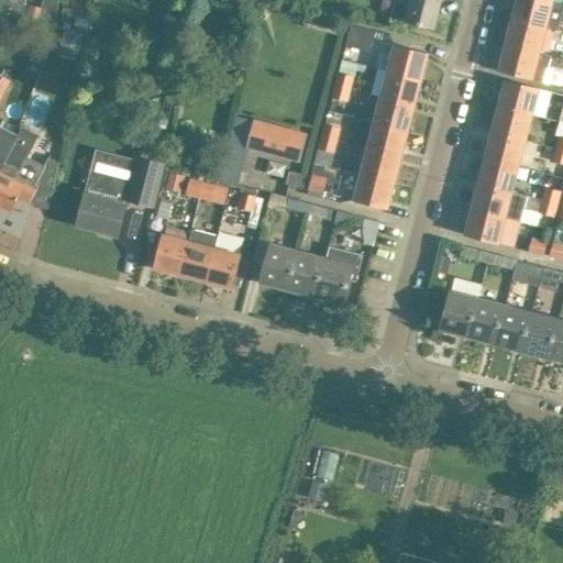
[(25,17),(55,26),(57,20),(58,0),(43,0),(41,7),(30,3),(25,17)]
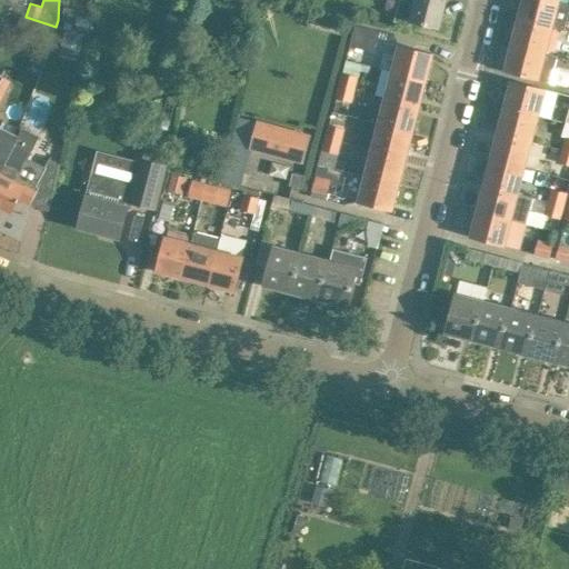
[(398,0),(393,20),(410,25),(411,20),(438,27),(445,0),(398,0)]
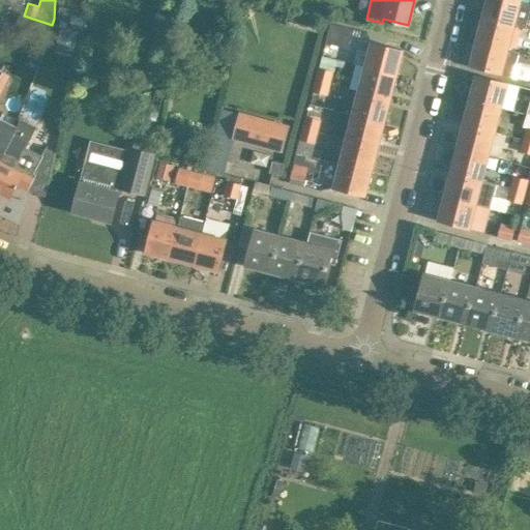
[(517,0),(487,0),(482,18),(513,25),(525,28),(529,7),(529,3),(520,0),(517,0)]
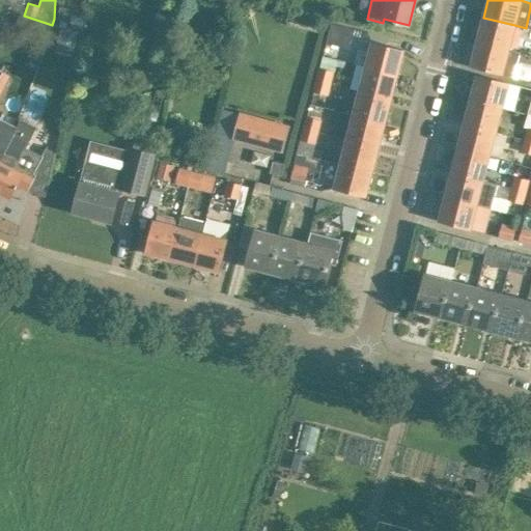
[(60,6),(57,20),(60,21),(58,26),(61,27),(80,32),(81,30),(82,25),(71,22),(73,14),(74,8),(60,6)]
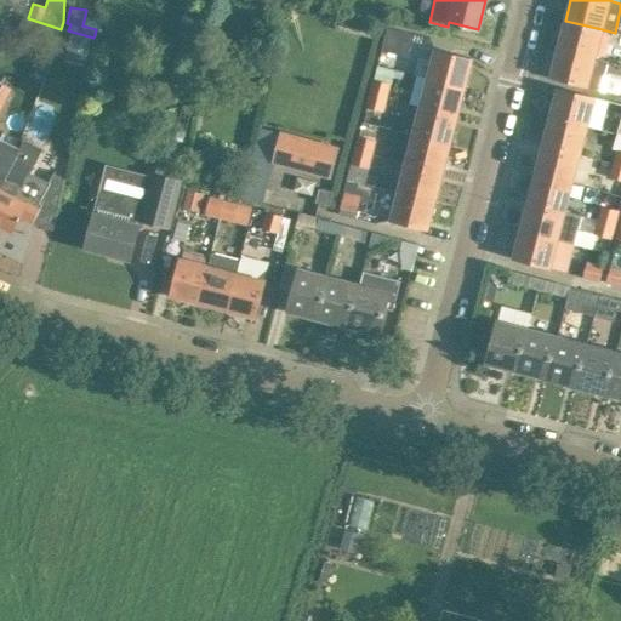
[(565,21),(558,49),(593,57),(594,57),(602,29),(565,21)]
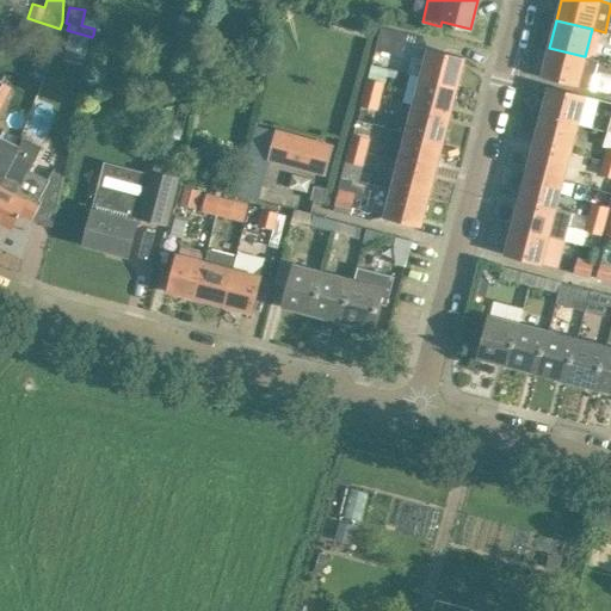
[(375,50),(390,54),(402,56),(408,34),(381,26),(375,50)]
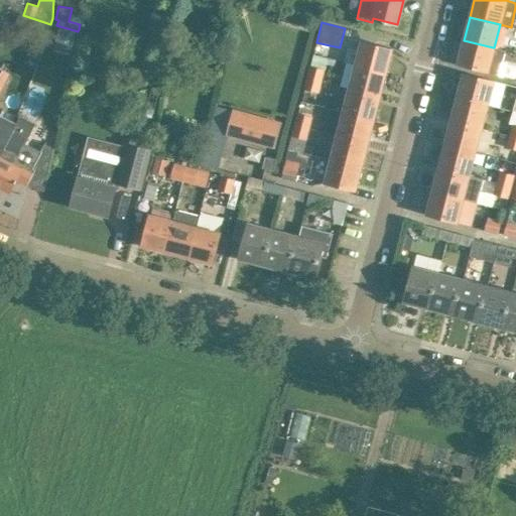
[(59,26),(53,49),(72,54),(78,31),(59,26)]
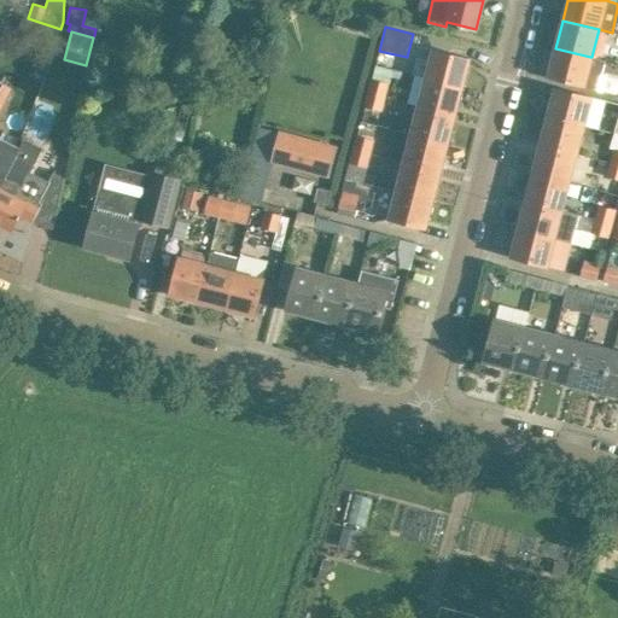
[(433,48),(426,77),(461,87),(470,57),(433,48)]
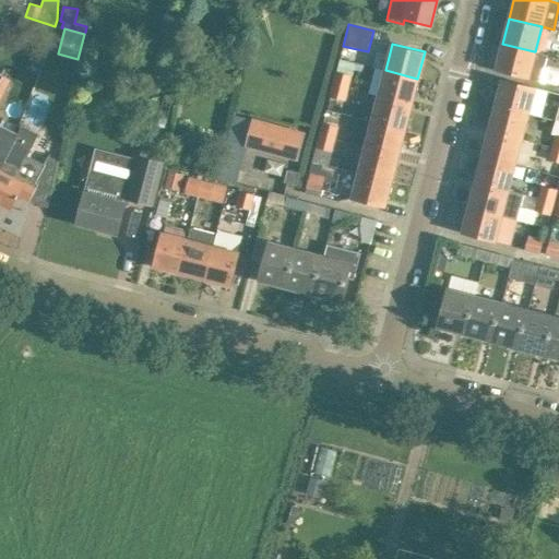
[(547,55),(535,51),(534,51),(502,44),(496,70),(527,78),(540,81),(547,55)]
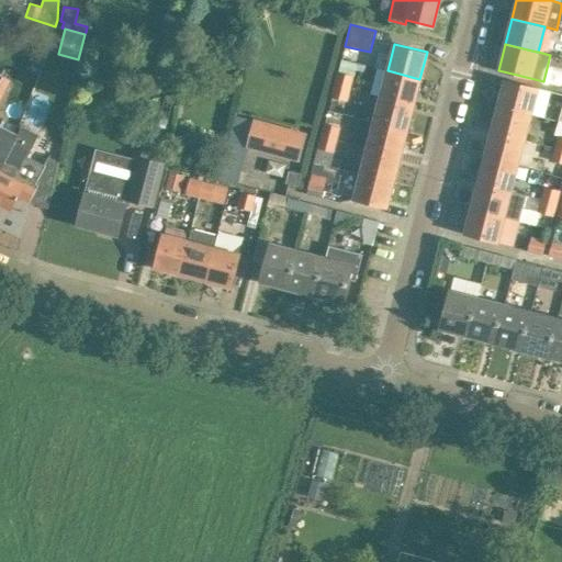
[(338,71),(335,83),(351,88),(358,63),(341,58),(338,71)]
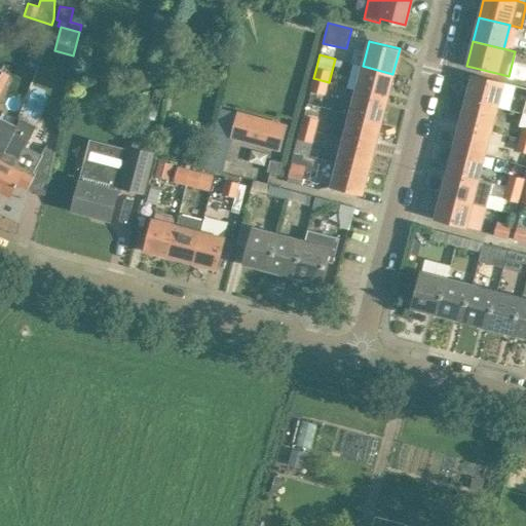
[(363,66),(357,89),(386,98),(392,74),(363,66)]
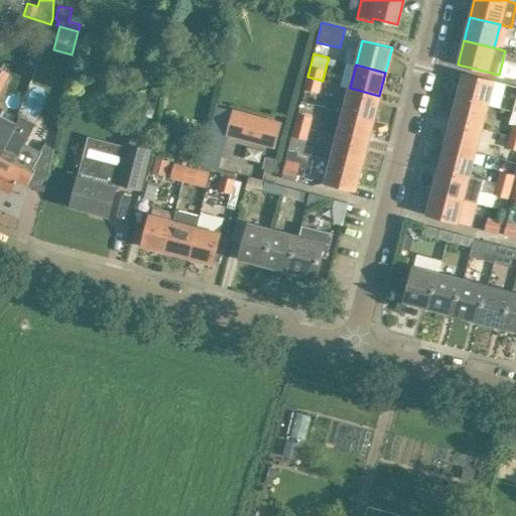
[(464,72),(458,97),(487,104),(493,80),(464,72)]
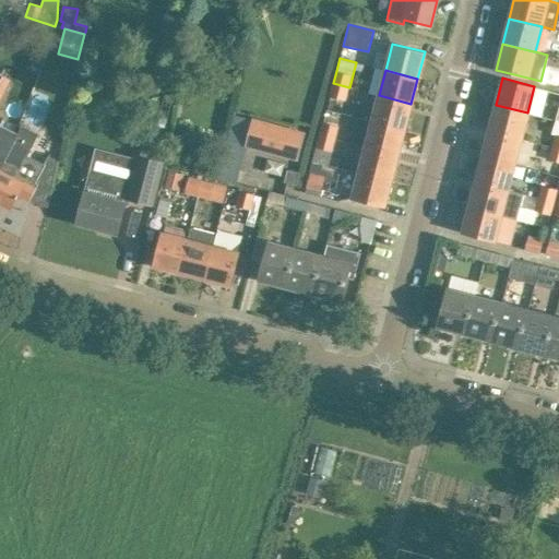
[(346,100),(349,87),(333,83),(330,96),(346,100)]
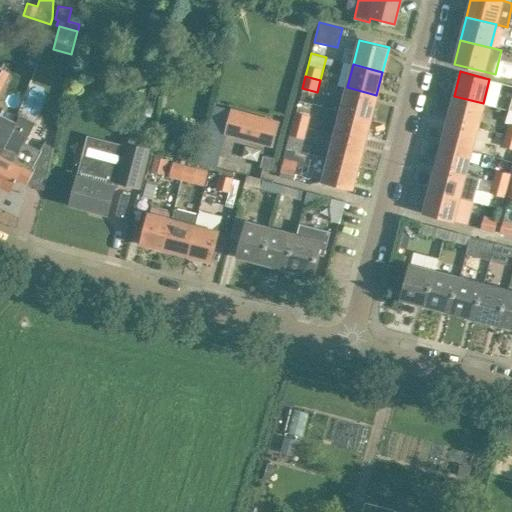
[(347,87),(341,110),(341,111),(370,118),(376,95),(347,87)]
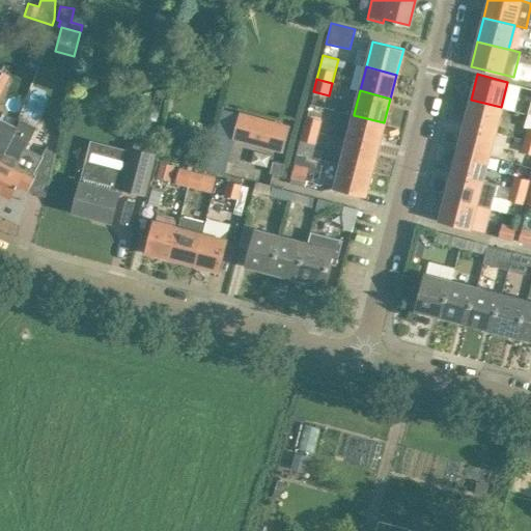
[(471,100),(465,123),(495,132),(501,107),(471,100)]
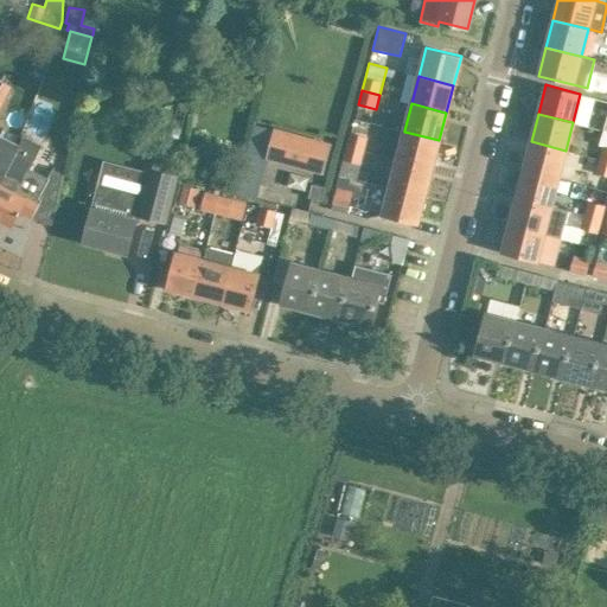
[(397,159),(432,168),(439,140),(404,132),(404,131),(389,127),(382,155),(397,159)]
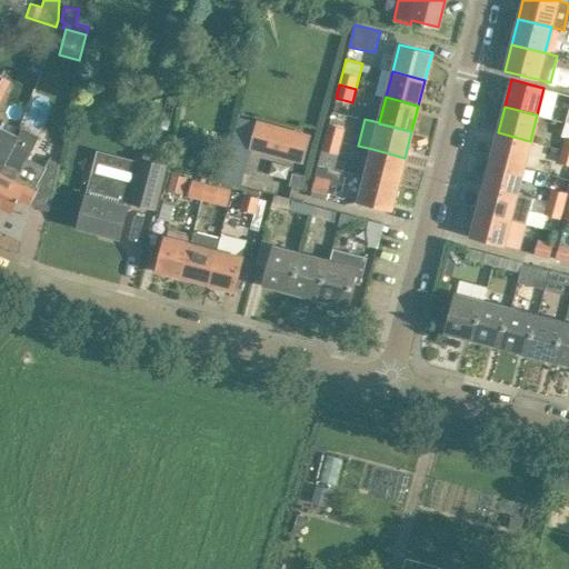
[(257,120),(249,149),(303,163),(311,135),(257,120)]
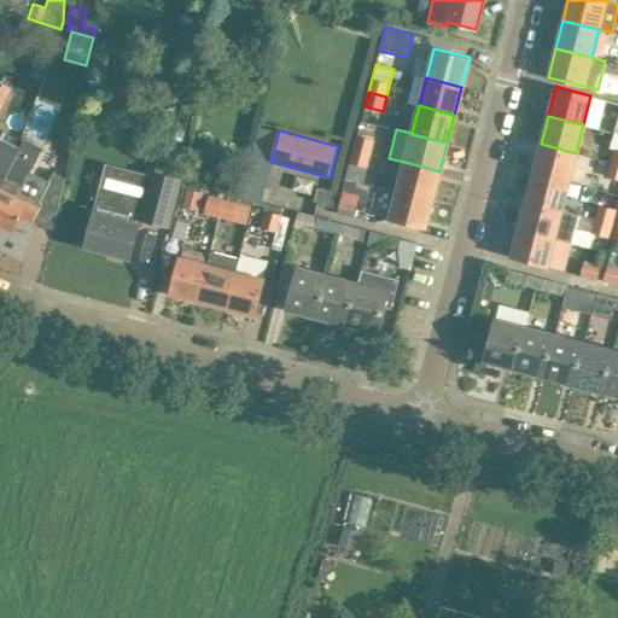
[(357,134),(354,149),(371,153),(374,139),(357,134)]
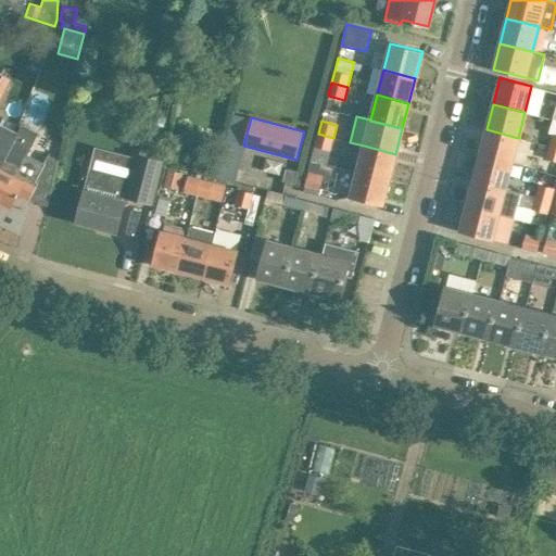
[(0,166),(15,138),(17,133),(0,123),(0,166)]
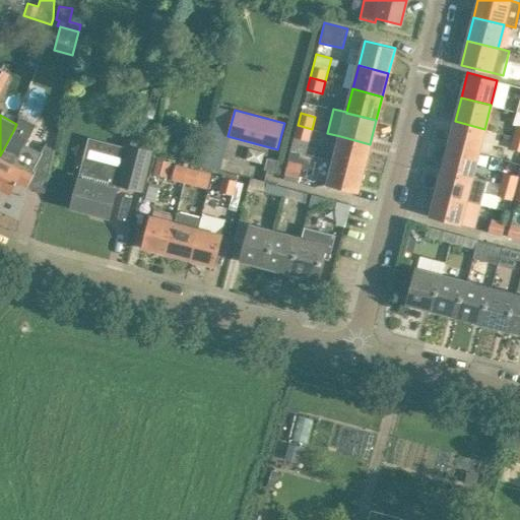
[(455,121),(449,144),(478,152),(484,129),(455,121)]
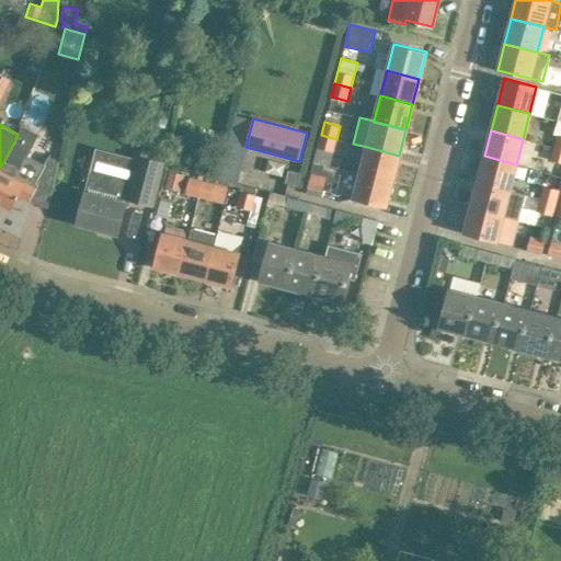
[(336,139),(321,135),(318,148),(333,152),(336,139)]
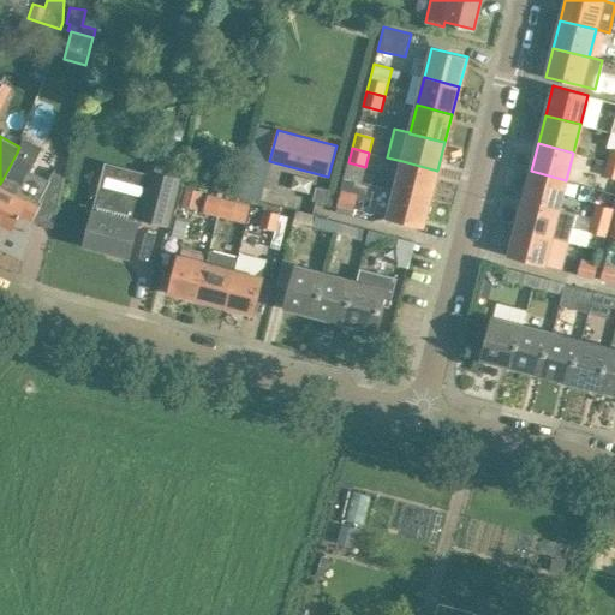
[(35,162),(17,153),(0,184),(0,222),(12,230),(19,215),(31,221),(40,203),(57,210),(64,177),(53,172),(49,180),(30,171),(35,162)]
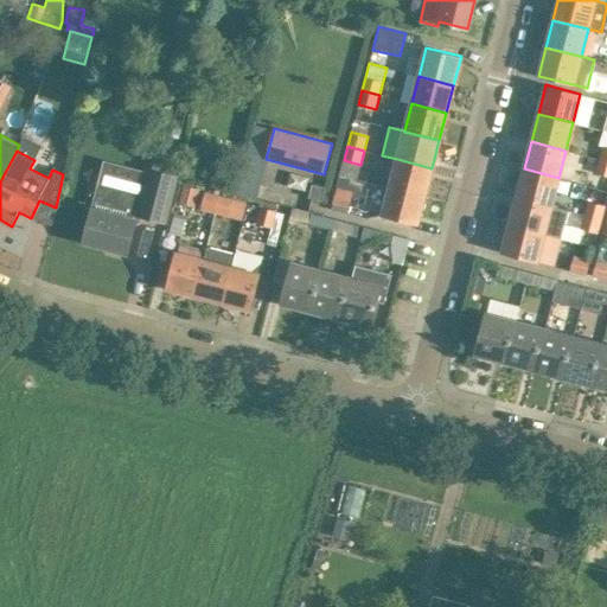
[(190,151),(183,163),(195,170),(202,158),(190,151)]
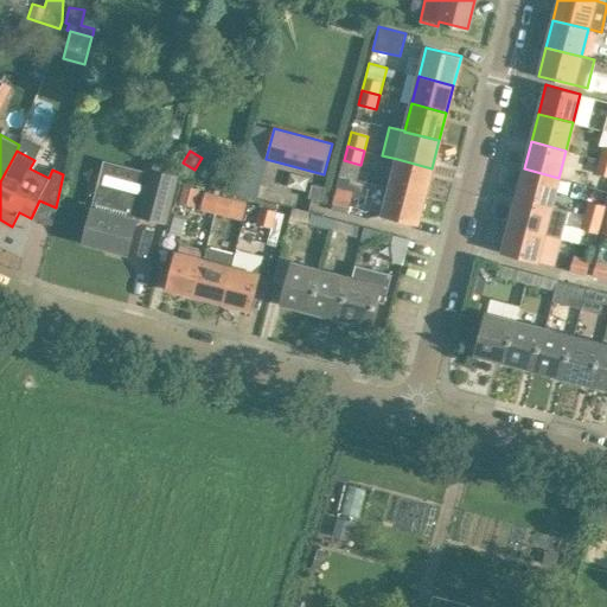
[(397,159),(390,187),(425,196),(432,168),(397,159)]
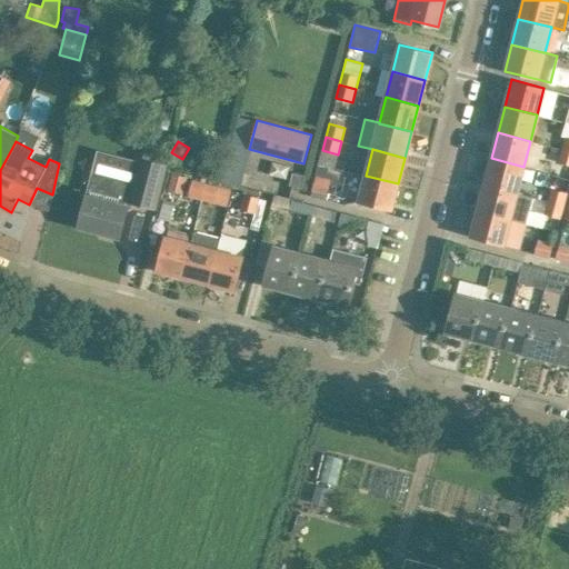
[(568,163),(568,151),(562,149),(559,162),(568,163)]
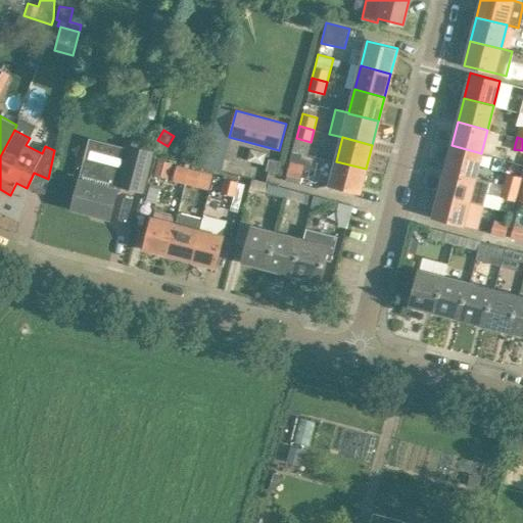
[(85,159),(72,207),(109,218),(117,185),(142,191),(152,152),(127,145),(121,169),(85,159)]
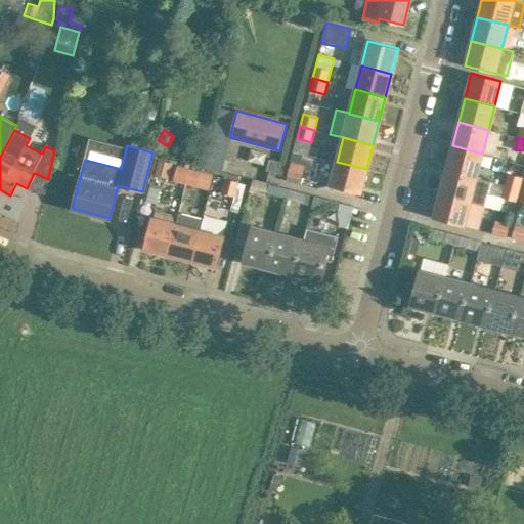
[(482,154),(452,145),(445,170),(476,178),(482,154)]
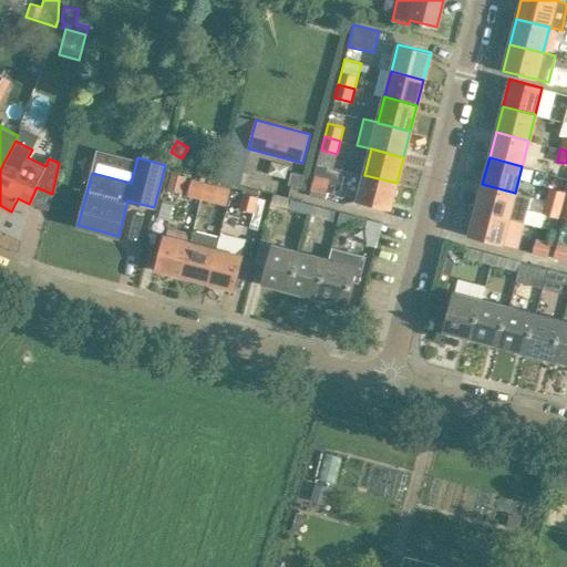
[(193,174),(205,177),(219,181),(223,167),(194,158),(191,172),(194,173),(193,174)]
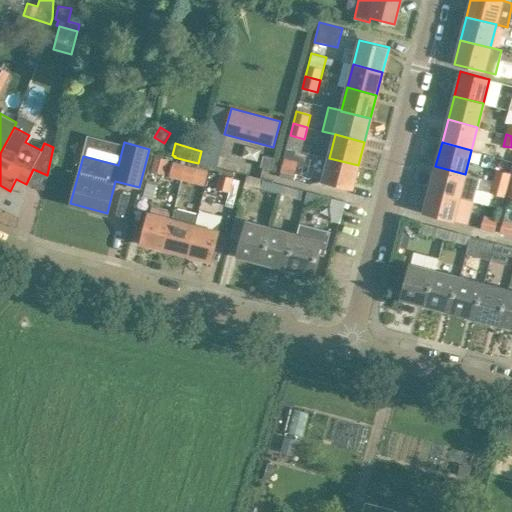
[(307,152),(287,147),(280,171),(294,174),(297,165),(303,166),(307,152)]
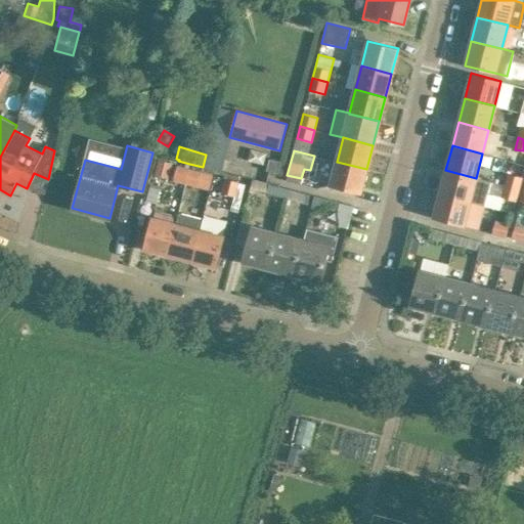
[(158,159),(155,171),(169,175),(172,164),(158,159)]
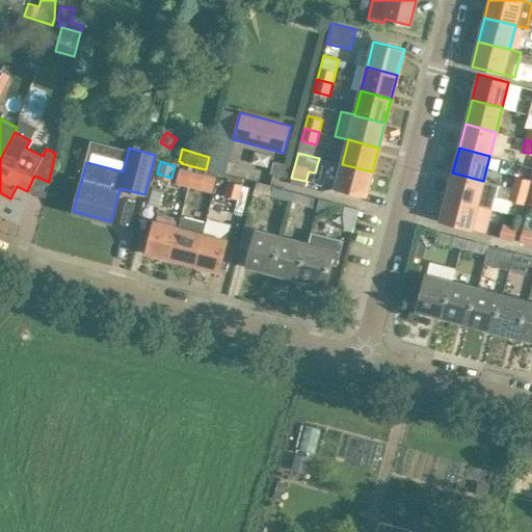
[(273,161),(270,174),(282,176),(285,164),(273,161)]
